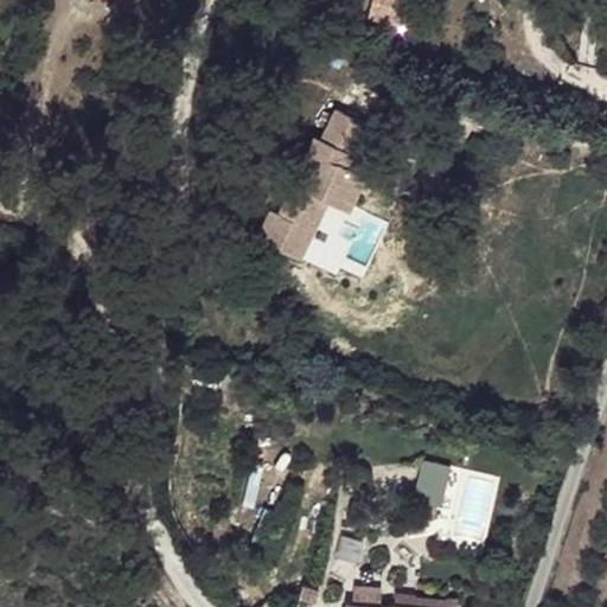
[(411,4),(396,0),(390,0),(387,19),(407,24),(411,4)]
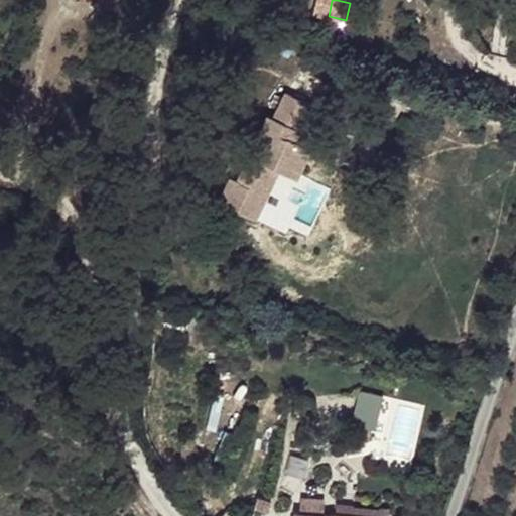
[(294,140),(311,103),(285,90),(272,116),(267,113),(248,154),(236,149),(225,171),(230,174),(218,200),(255,218),(266,195),(283,203),(310,147),(294,140)]
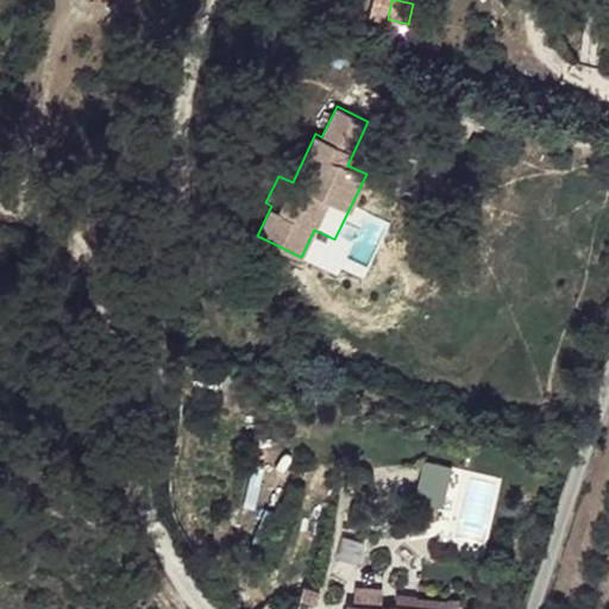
[(0,144),(10,132),(0,124),(0,144)]
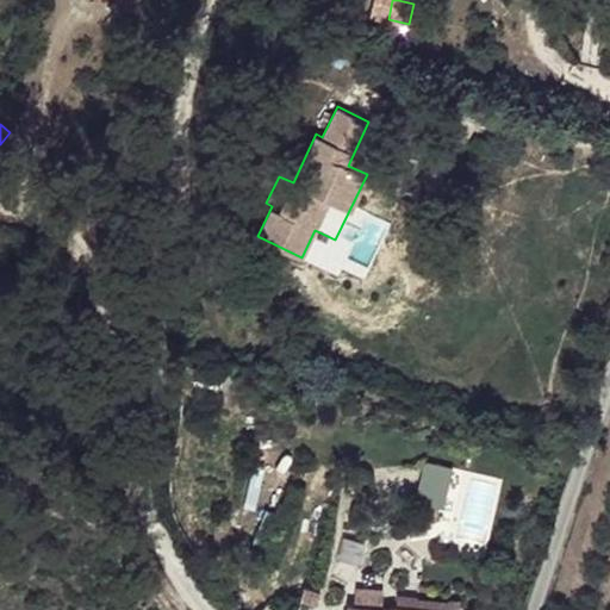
[(430,523),(440,520),(436,506),(425,509),(423,511),(422,515),(422,518),(423,521),(427,522),(430,523)]
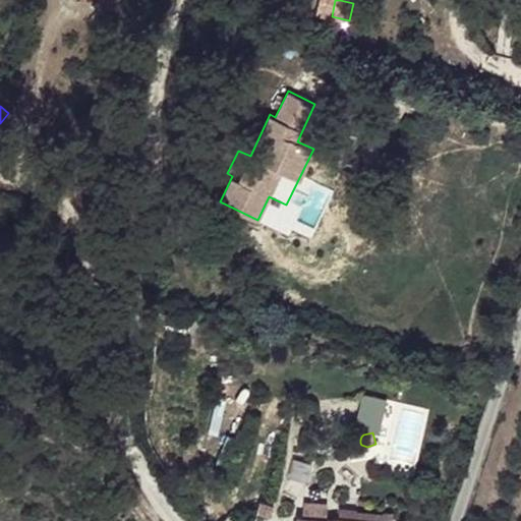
[(273,503),(258,498),(255,507),(270,512),(273,503)]
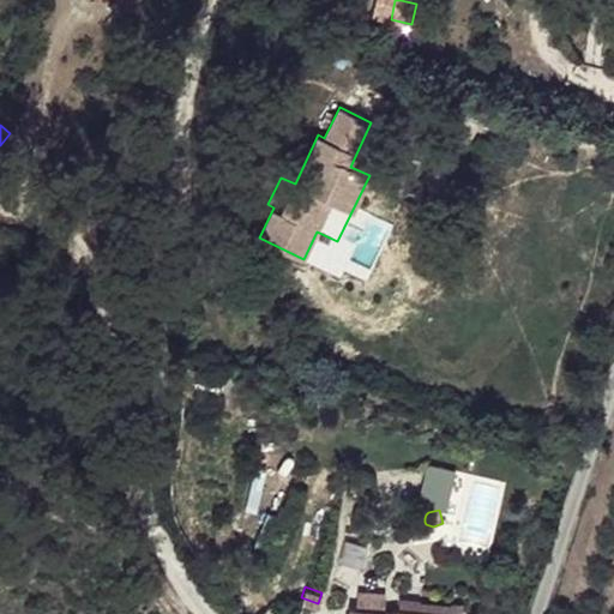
[(445,613),(399,611),(383,609),(385,594),(357,591),(355,607),(348,607),(347,613),(445,613)]
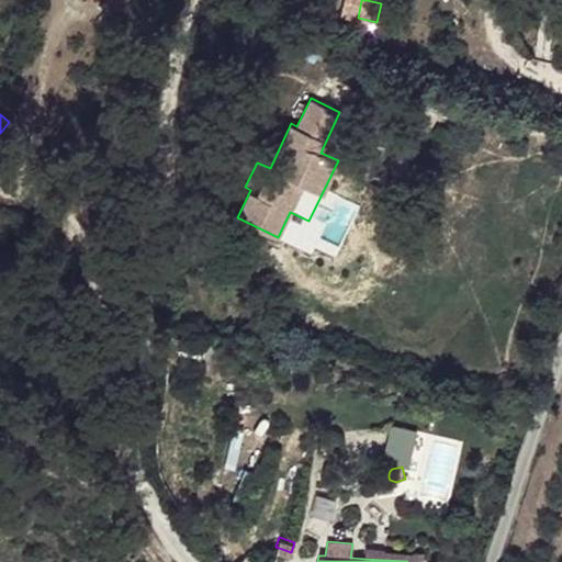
[(423,561),(424,555),(367,551),(366,559),(407,561),(423,561)]
